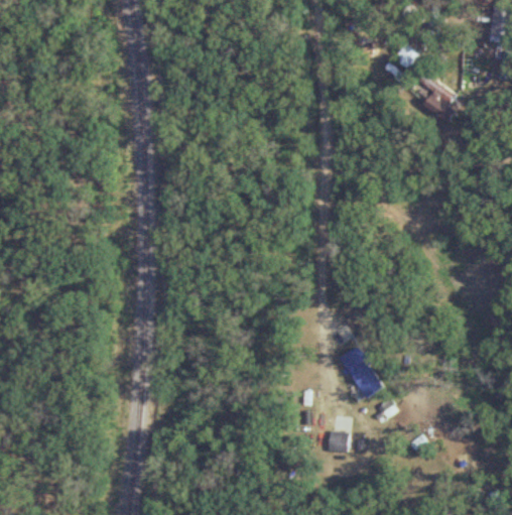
[(488,41),(510,44),(511,26),(511,4),(493,2),(488,41)]
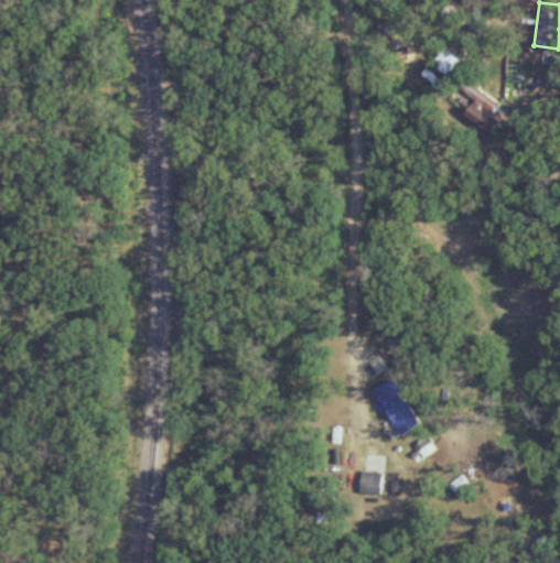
[(447,76),(459,60),(441,47),(430,64),(447,76)]
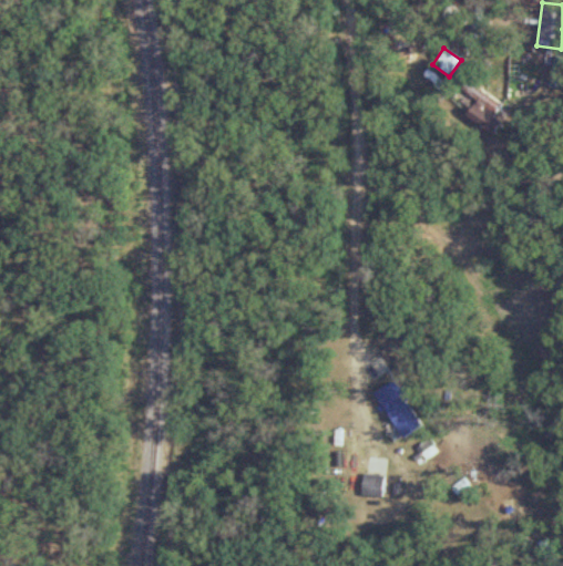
[(493,114),(500,102),(466,82),(459,92),(471,99),(461,115),(491,132),(500,119),(493,114)]
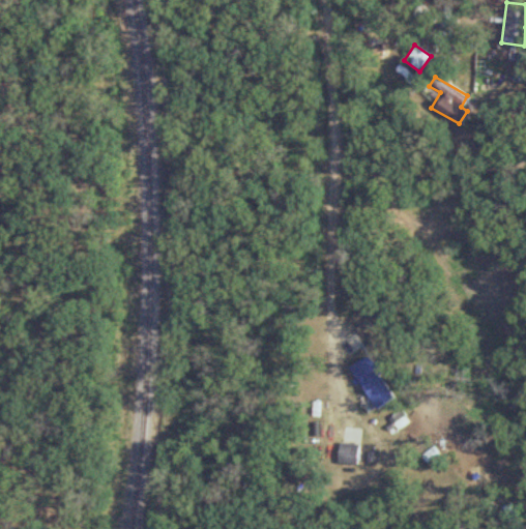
[(347,366),(374,410),(392,398),(367,355),(347,366)]
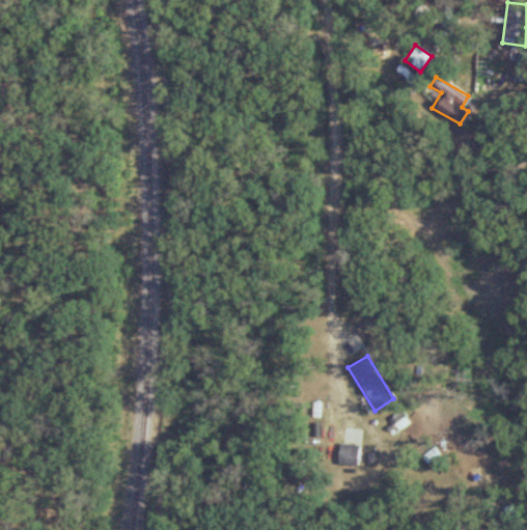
[(336,465),(356,465),(356,444),(337,443),(336,465)]
